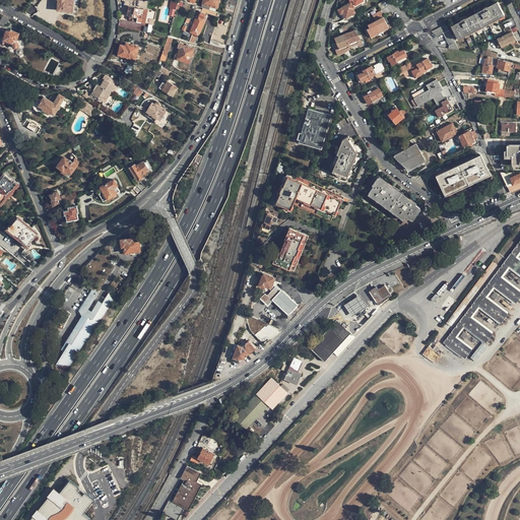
[(57,0),(57,10),(73,11),(73,0),(57,0)]
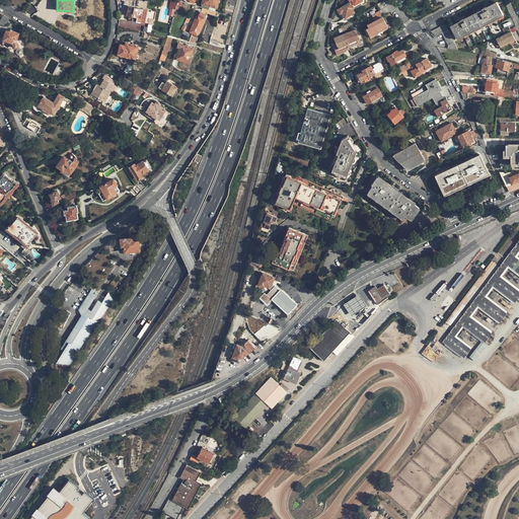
[(202,0),(201,7),(202,7),(207,8),(214,11),(216,7),(217,7),(218,0),(202,0)]
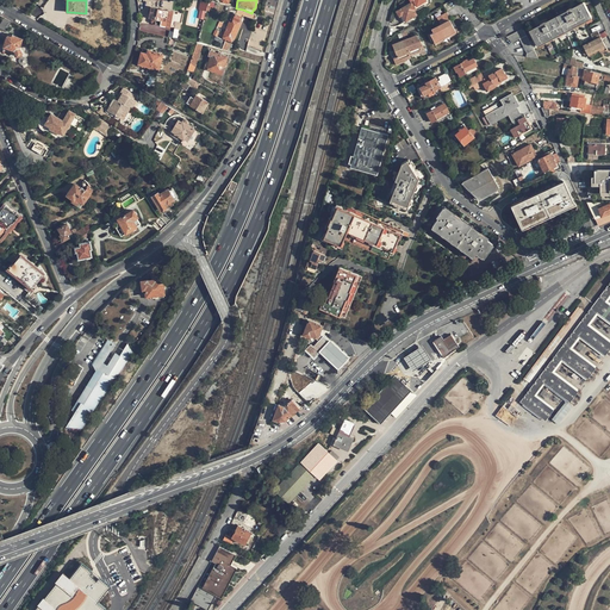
[(266,0),(262,16),(274,19),(279,0),(266,0)]
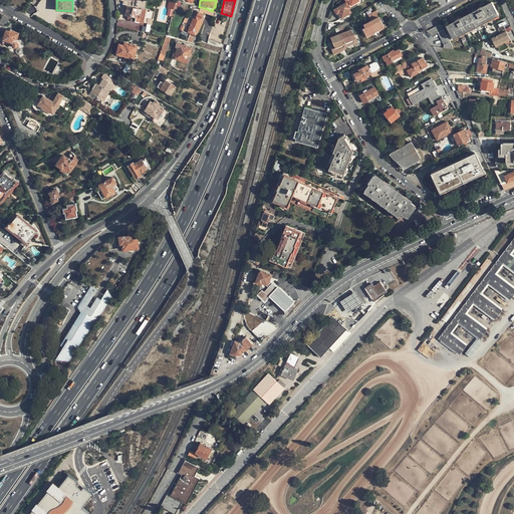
[(350,5),(348,2),(334,10),(339,19),(350,12),(348,9),(351,7),(350,5)]
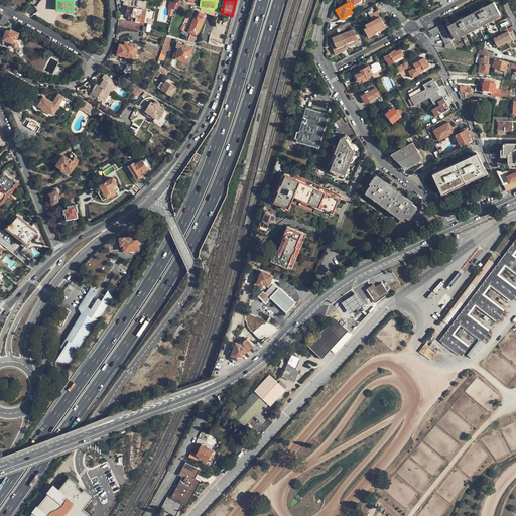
[(459,20),(458,21),(448,26),(455,37),(500,14),(494,2),(484,7),(481,8),(481,9),(462,19),(462,18),(459,20)]
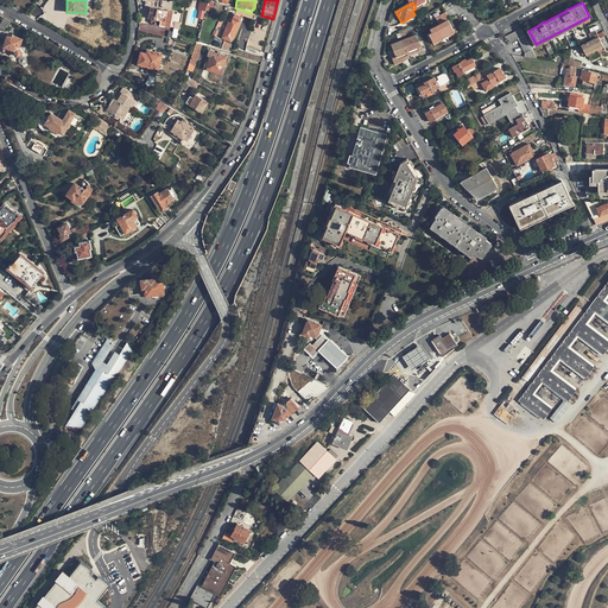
[(173,27),(177,14),(172,13),(172,12),(151,7),(149,17),(156,19),(154,24),(170,27),(170,26),(173,27)]
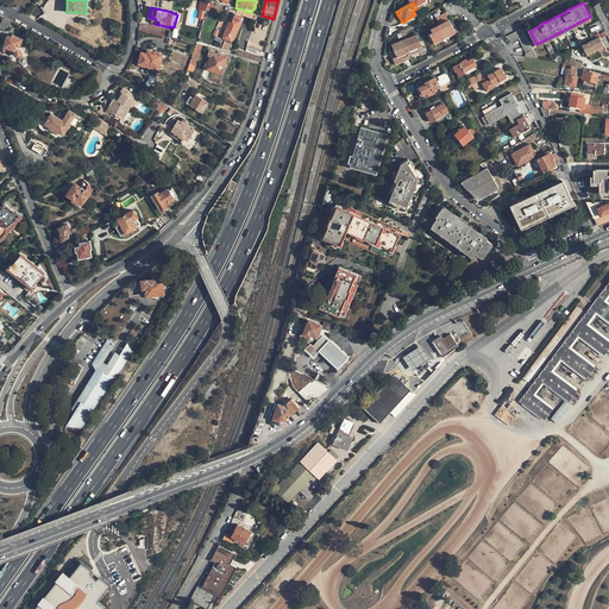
[(239,19),(242,14),(242,13),(237,11),(236,13),(233,12),(223,37),(232,42),(242,20),(239,19)]
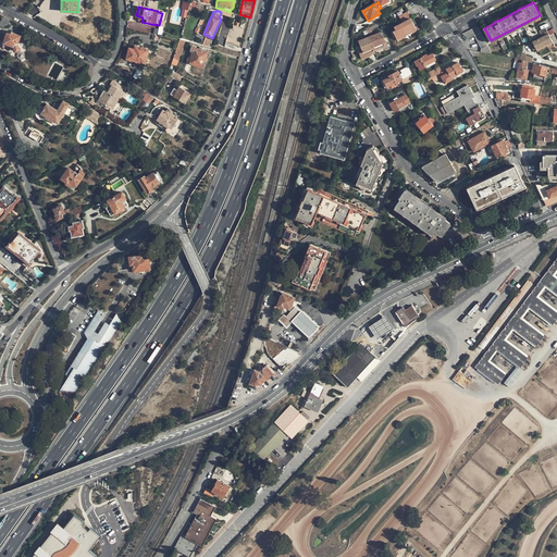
[(396,31),(393,33),(397,39),(417,28),(410,19),(412,19),(408,12),(399,16),(403,23),(394,27),(396,31)]
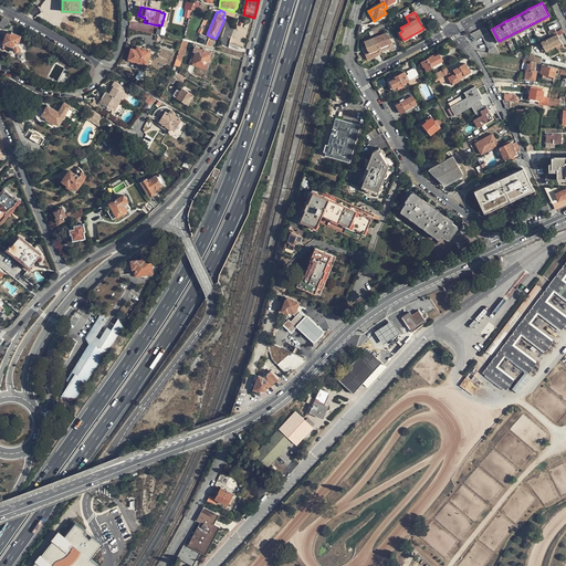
[(4,31),(10,20),(3,17),(0,21),(0,40),(3,35),(0,33),(0,32),(2,29),(4,31)]
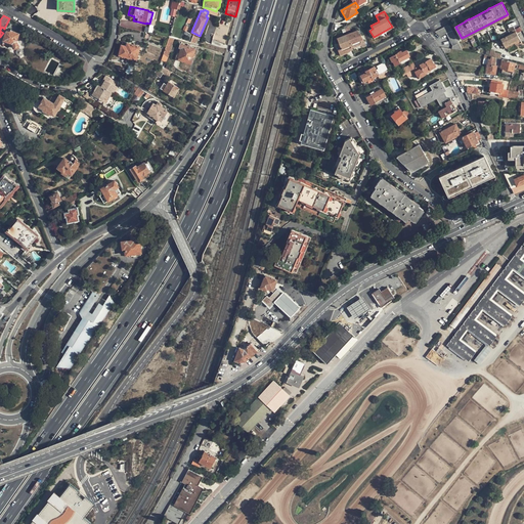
[(446,34),(452,46),(459,43),(449,25),(436,32),(440,37),(446,34)]
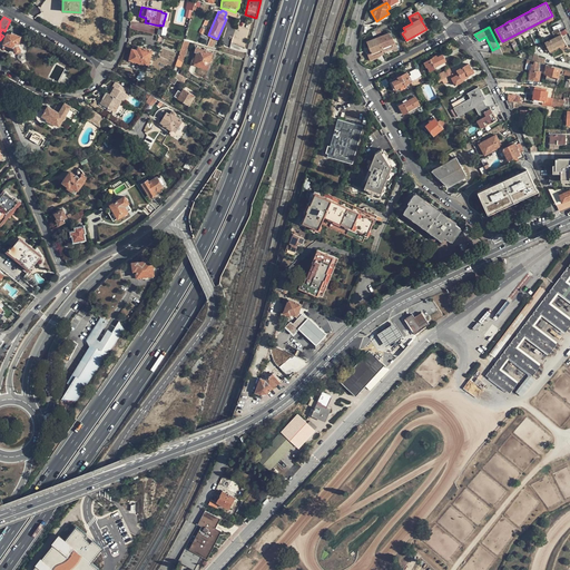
[(7,33),(3,43),(15,47),(16,50),(17,52),(18,52),(19,51),(20,49),(18,43),(21,36),(10,32),(8,32),(7,33)]
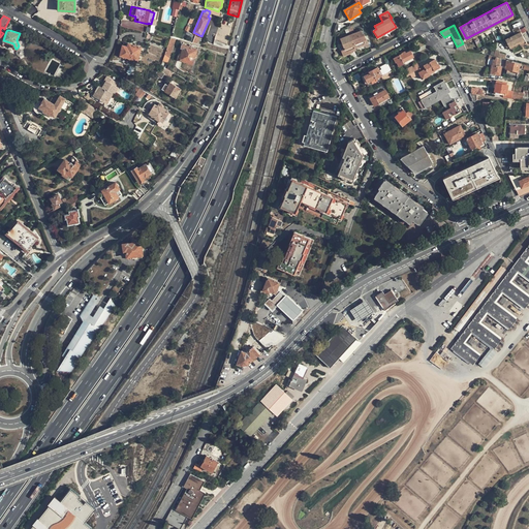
[(506,39),(507,42),(509,47),(509,48),(525,39),(520,30),(515,33),(516,34),(506,39)]
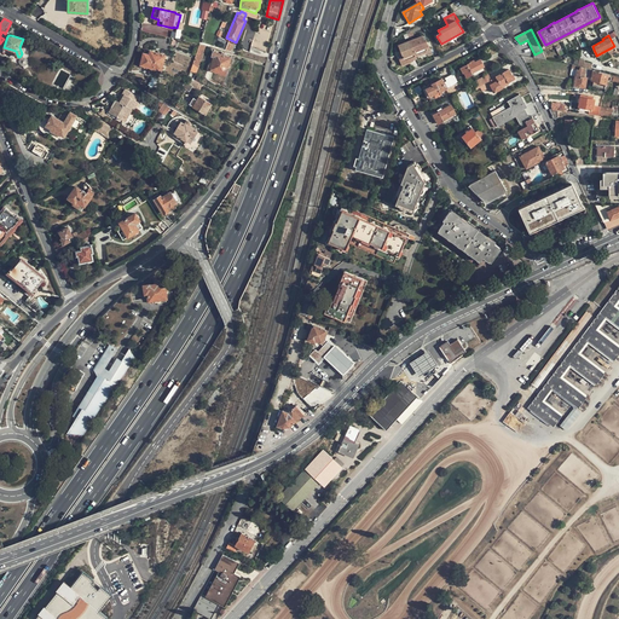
[(421,36),(409,41),(416,58),(426,53),(431,52),(424,40),(423,41),(421,36)]
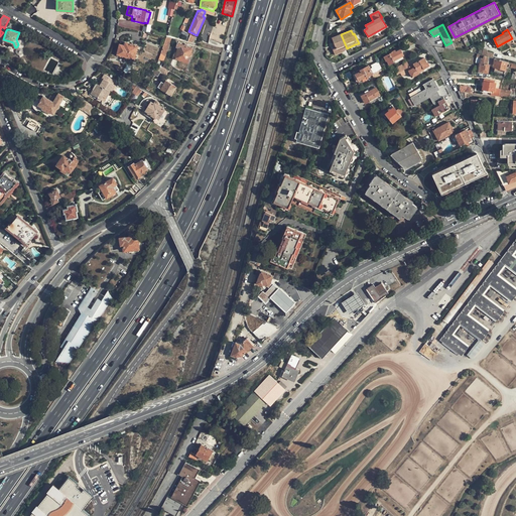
[(347,49),(347,48),(341,34),(331,38),(335,48),(332,49),(334,55),(342,52),(341,51),(347,49)]
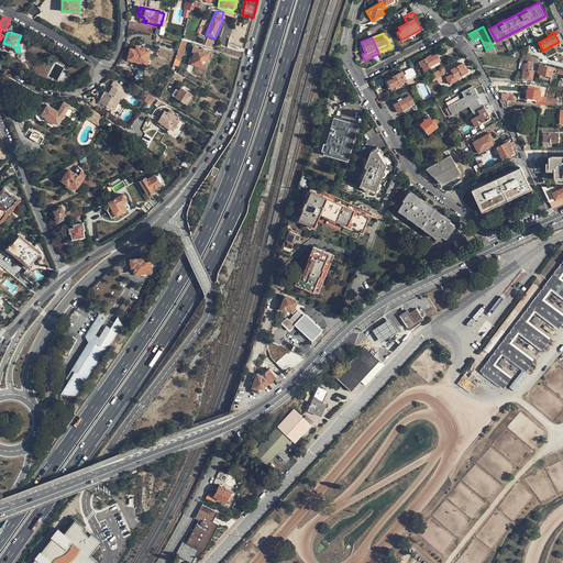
[(186,42),(181,40),(181,41),(173,65),(178,66),(186,42)]
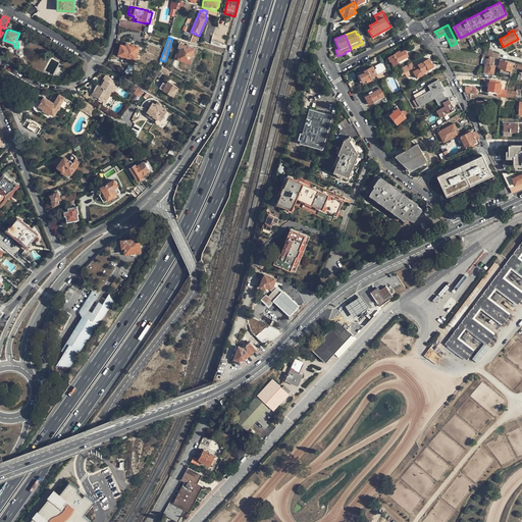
[(520,42),(518,39),(503,47),(504,49),(513,44),(514,45),(520,42)]
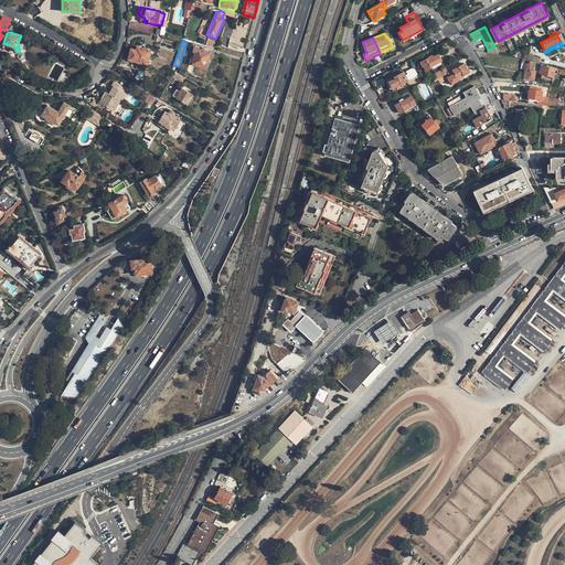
[(128,59),(147,64),(150,50),(137,46),(136,50),(131,49),(128,59)]
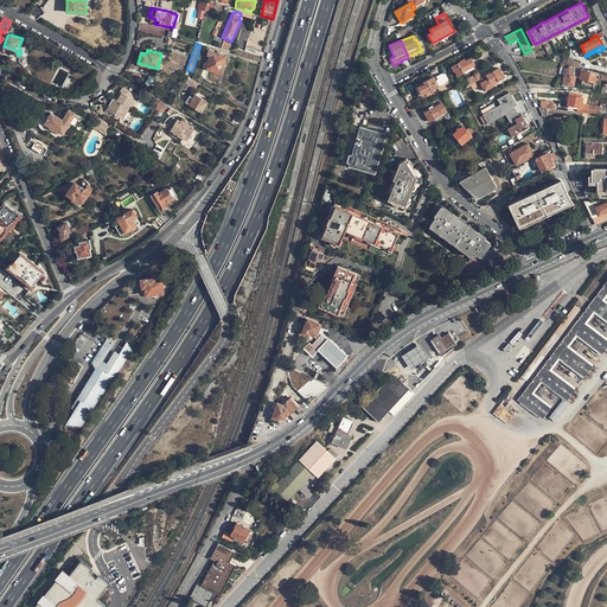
[(206,68),(206,69),(211,70),(222,74),(224,66),(223,65),(225,58),(225,56),(209,51),(208,55),(210,56),(208,62),(206,62),(205,63),(204,66),(206,68)]
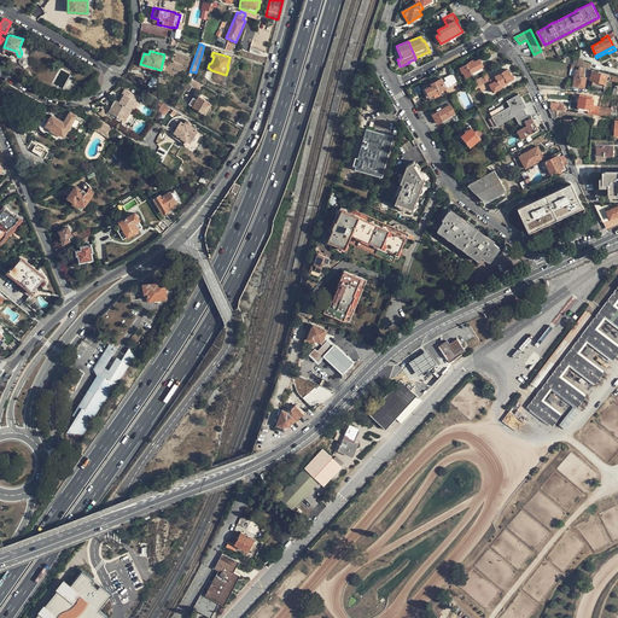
[(573,65),(579,68),(587,69),(588,63),(581,62),(582,59),(576,58),(573,65)]
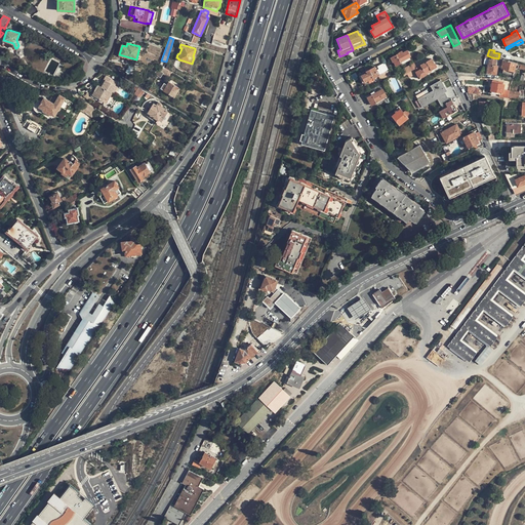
[(400,54),(399,52),(398,51),(396,52),(397,54),(391,57),(393,63),(394,63),(396,66),(401,64),(400,62),(410,56),(407,50),(403,52),(400,54)]
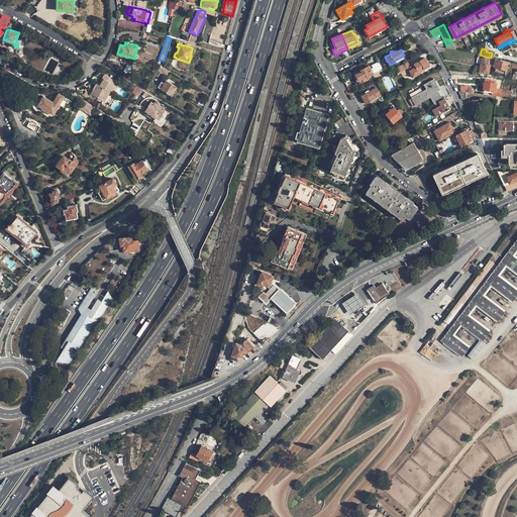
[(497,59),(491,58),(485,57),(485,59),(482,58),(480,72),(490,73),(491,67),(495,67),(497,59)]
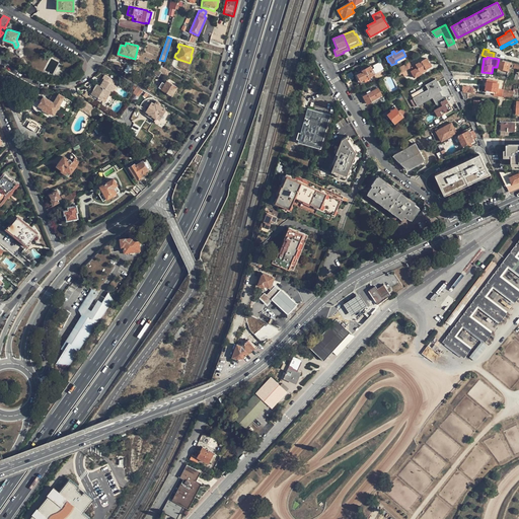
[(411,71),(412,73),(415,77),(421,74),(420,71),(426,68),(426,69),(431,66),(427,59),(412,66),(412,67),(413,70),(411,71)]
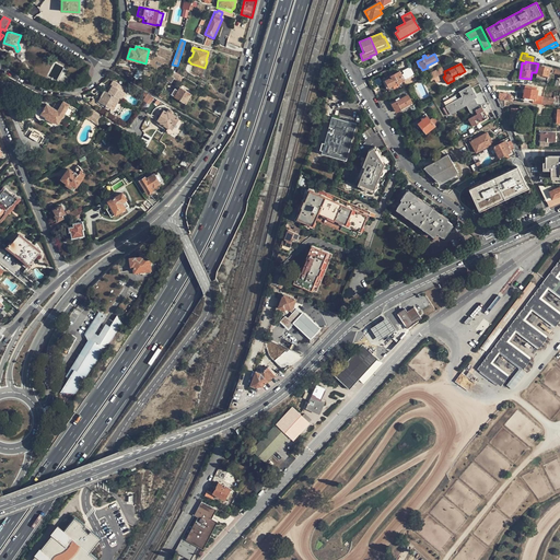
[(548,78),(550,70),(550,67),(538,63),(536,72),(537,73),(537,76),(548,78)]
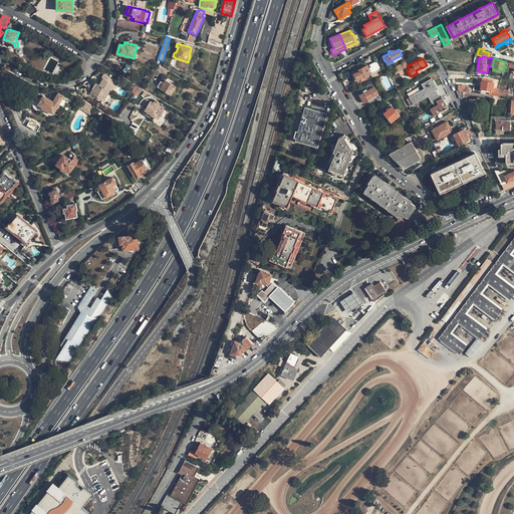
[(369,62),(374,71),(380,68),(375,59),(369,62)]
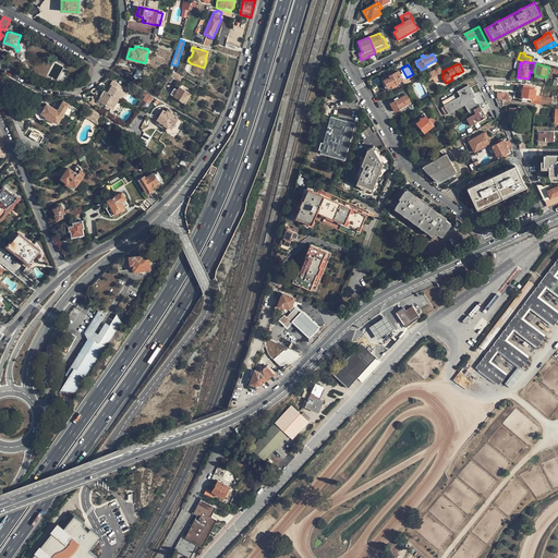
[(557,69),(548,67),(548,70),(550,70),(550,72),(557,74),(556,77),(557,77),(557,80),(555,80),(554,85),(557,85),(557,69)]
